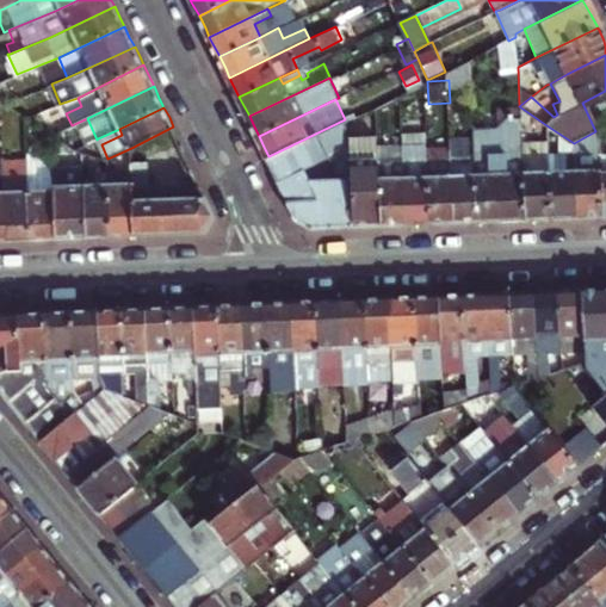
[(350,137),(350,118),(345,119),(269,156),(297,215),(311,223),(339,222),(352,222),(351,158),(338,159),(339,178),(313,178),(307,166),(332,154),(341,146),(350,137)]
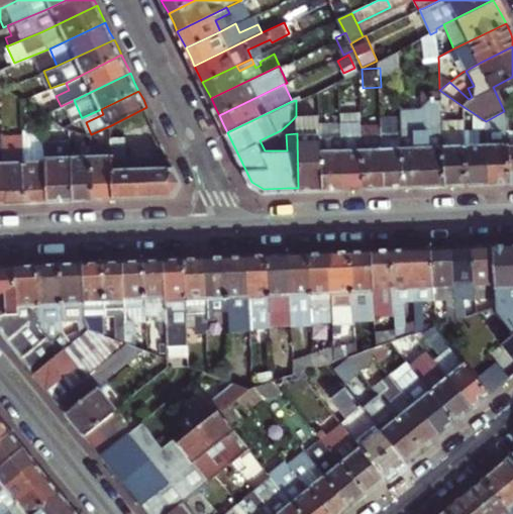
[(419,100),(421,130),(424,184),(436,184),(444,184),(442,146),(432,146),(432,130),(441,130),(440,100),(419,100)]
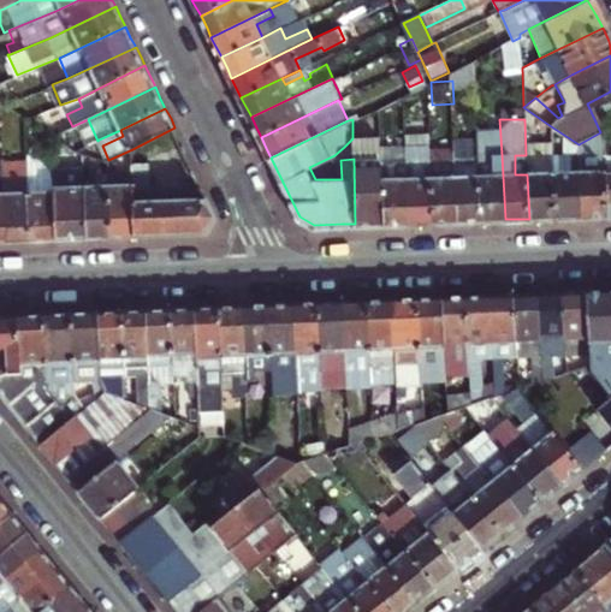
[(123,136),(120,130),(99,140),(102,146),(123,136)]
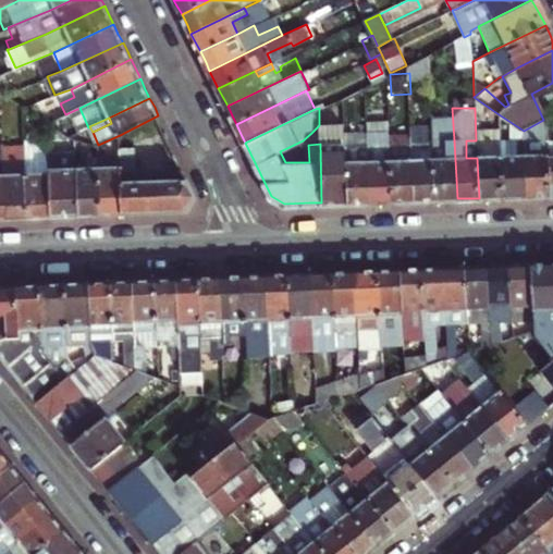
[(320,144),(319,125),(311,133),(303,140),(308,145),(320,144)]
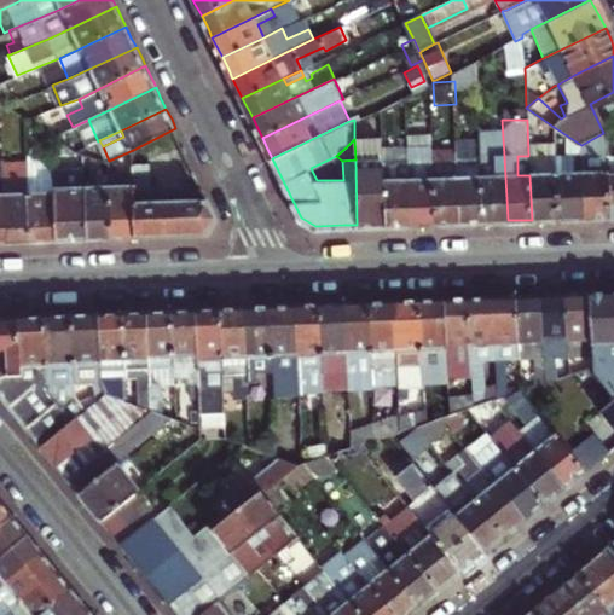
[(354,139),(355,160),(357,225),(372,224),(387,224),(384,160),(384,139),(354,139)]
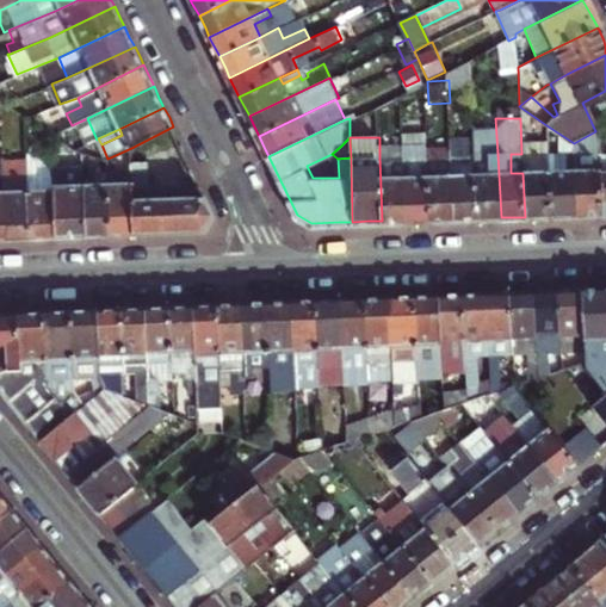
[(600,152),(574,153),(577,215),(587,215),(603,214),(600,153),(600,152)]
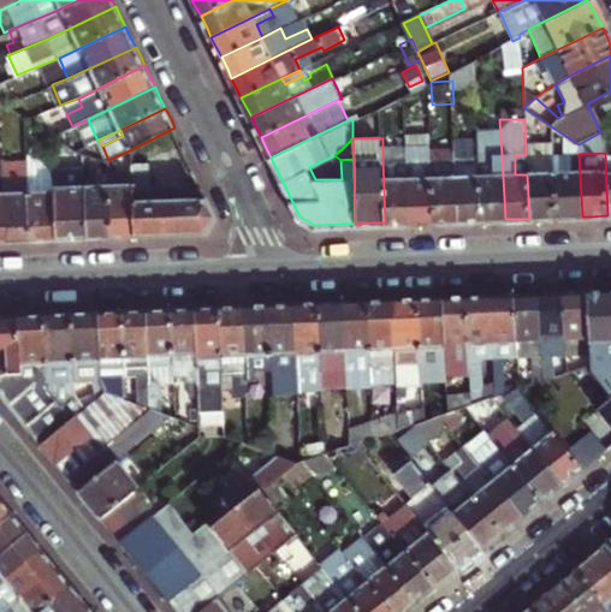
[(527,174),(529,219),(543,218),(556,217),(552,154),(526,155),(527,174)]
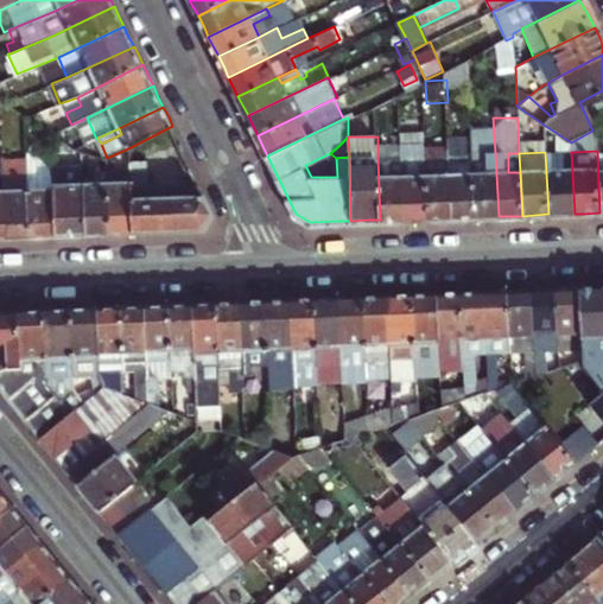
[(571,152),(545,152),(548,214),(559,214),(575,214),(571,152)]
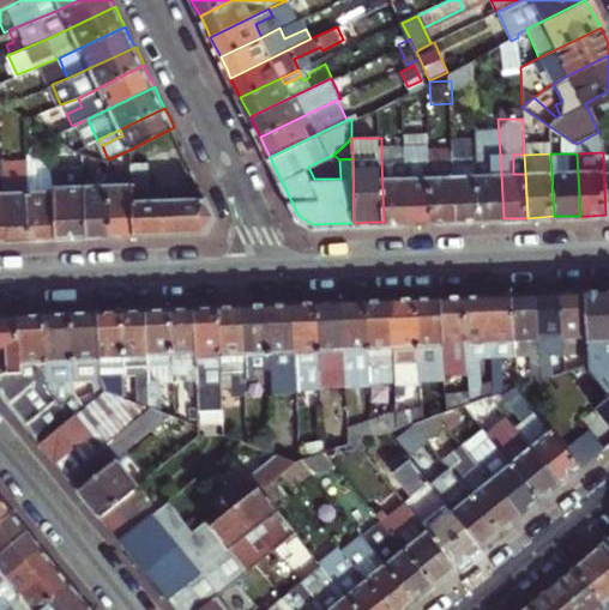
[(493,174),(477,175),(480,219),(492,218),(504,218),(500,155),(493,156),(493,174)]
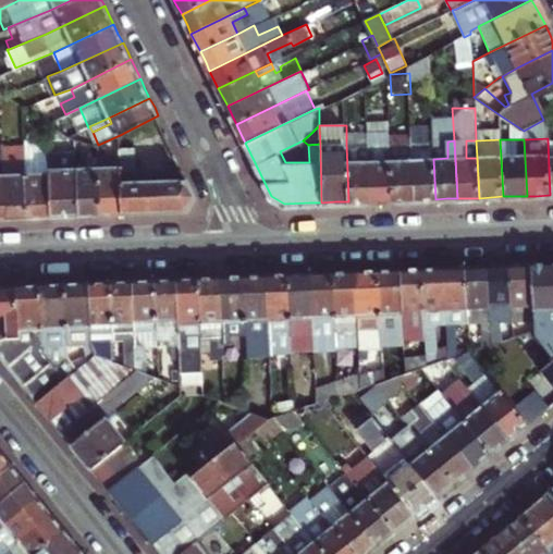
[(404,142),(390,143),(391,159),(404,159),(404,142)]
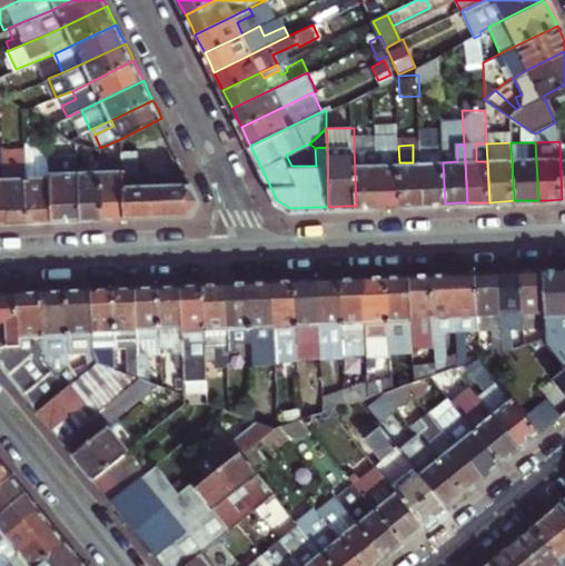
[(413,162),(399,162),(402,205),(413,205),(423,204),(420,145),(413,145),(413,162)]
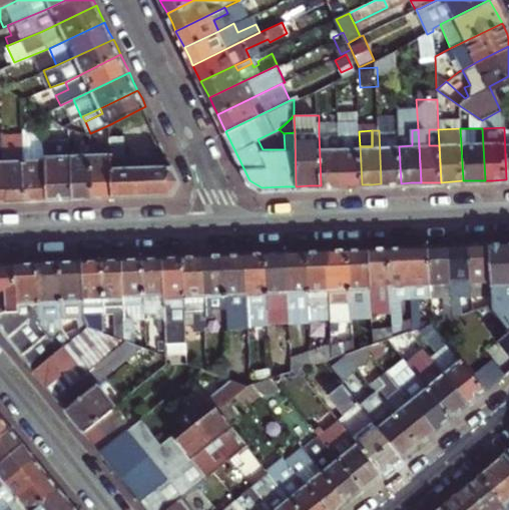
[(379,130),(381,183),(392,183),(401,183),(399,146),(389,146),(388,130),(379,130)]
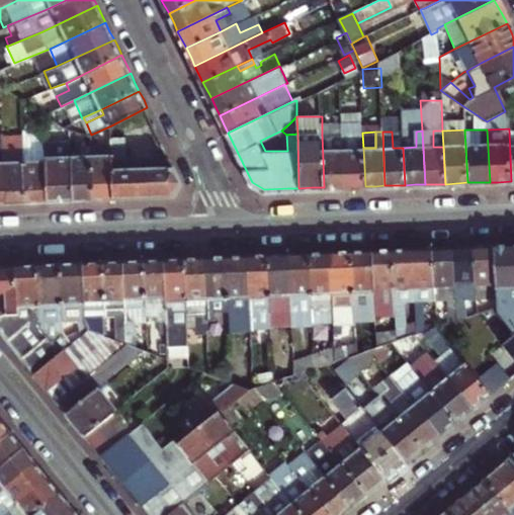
[(402,132),(392,132),(393,148),(403,148),(402,132)]
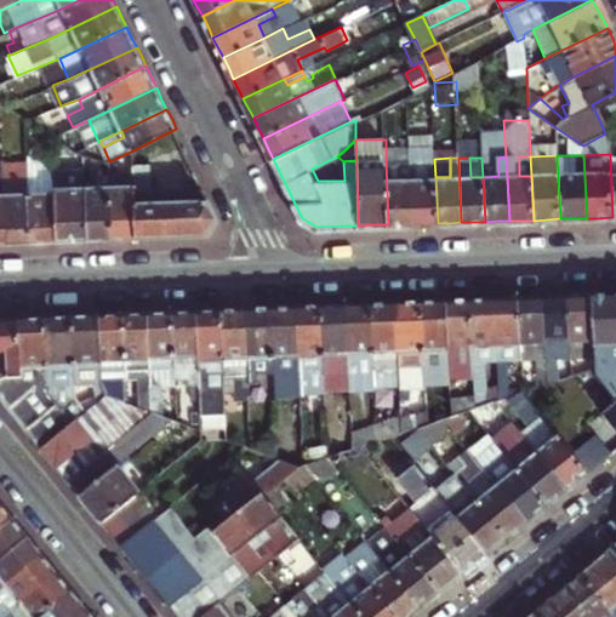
[(410,159),(386,160),(388,224),(400,224),(412,223),(410,159)]
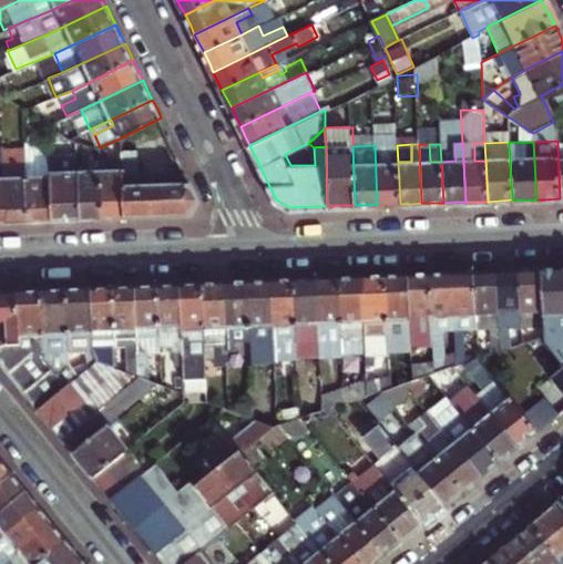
[(375,145),(377,204),(389,204),(400,204),(398,162),(386,163),(385,145),(375,145)]
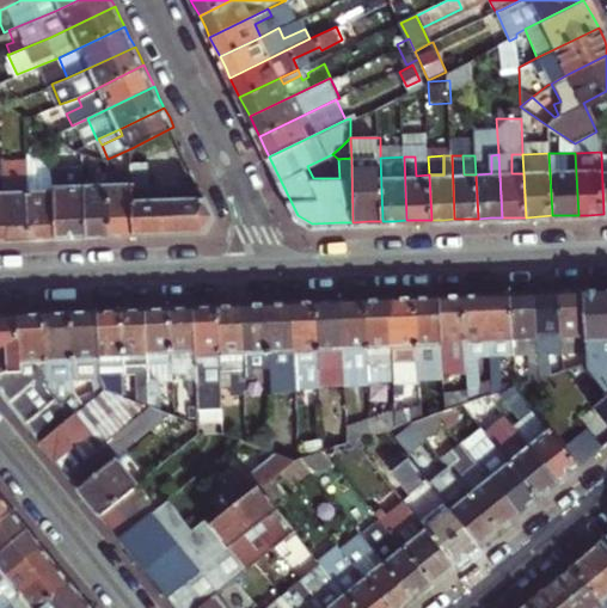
[(415,157),(416,176),(429,174),(428,157),(415,157)]
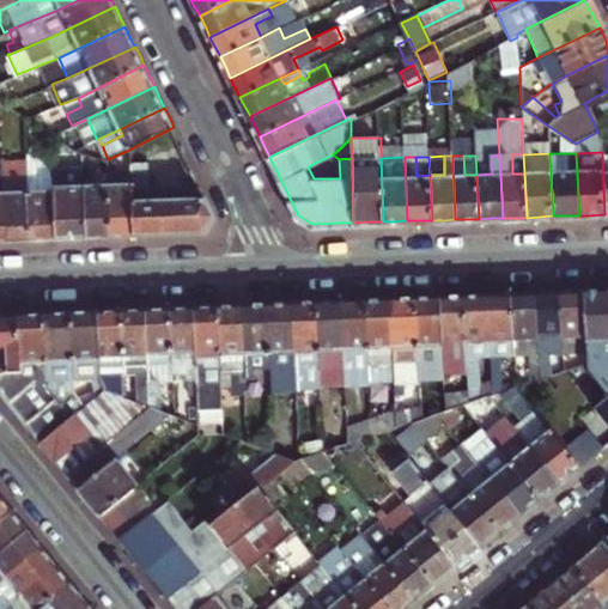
[(47,175),(29,175),(31,238),(42,237),(56,237),(55,162),(55,159),(46,159),(47,175)]
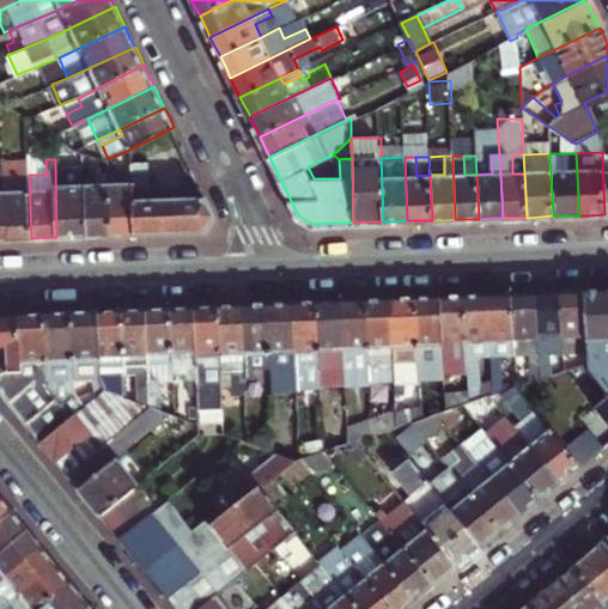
[(151,196),(150,159),(132,160),(133,166),(135,235),(171,232),(207,231),(217,214),(208,196),(202,184),(174,184),(174,196),(151,196)]
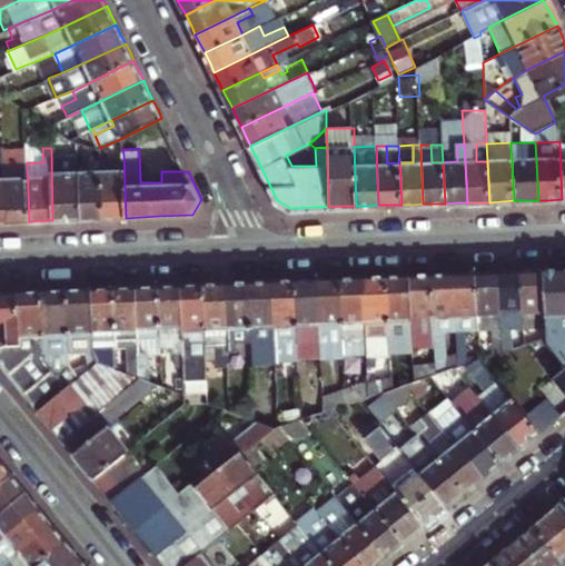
[(3,149),(6,222),(16,222),(29,221),(27,162),(12,164),(12,149),(3,149)]
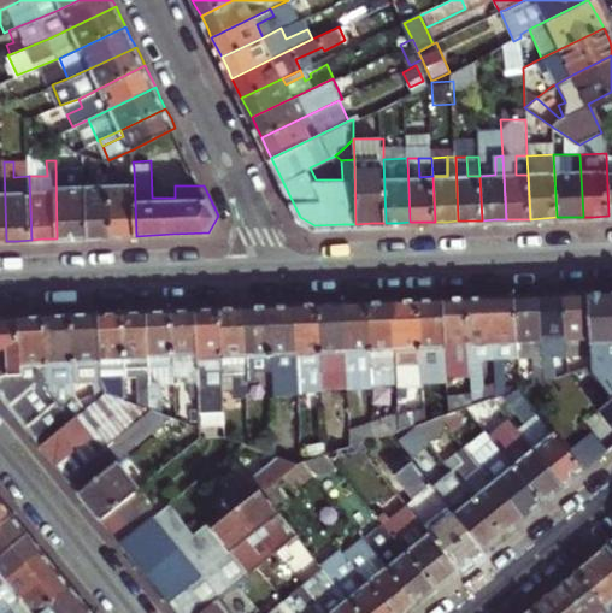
[(87,161),(56,163),(57,239),(72,239),(89,237),(87,187),(87,161)]
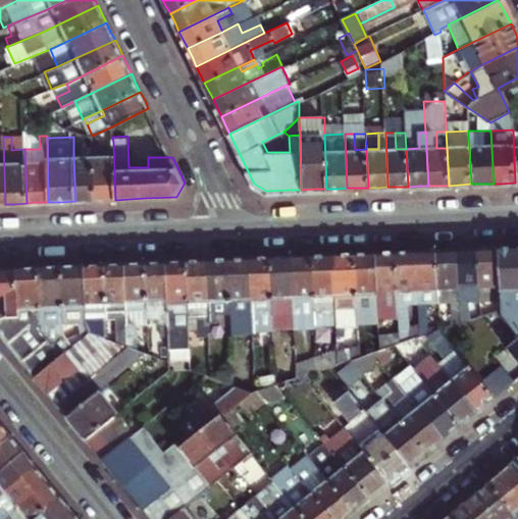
[(87,158),(73,158),(75,201),(85,201),(95,200),(92,143),(92,142),(86,142),(87,158)]
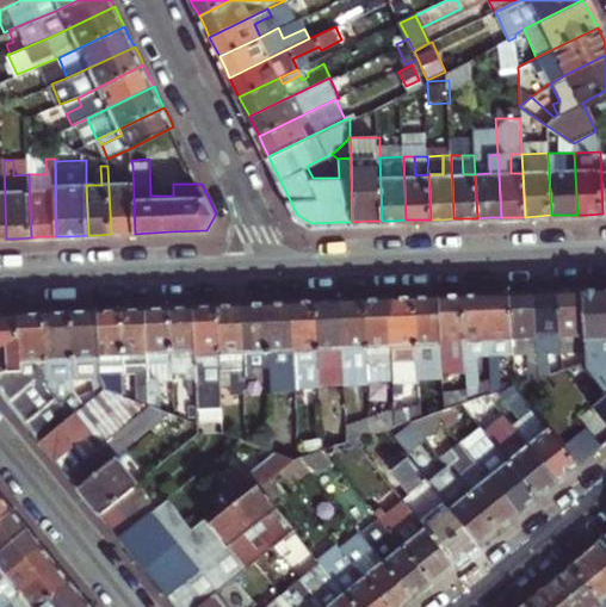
[(107,167),(111,234),(122,234),(135,234),(133,166),(107,167)]
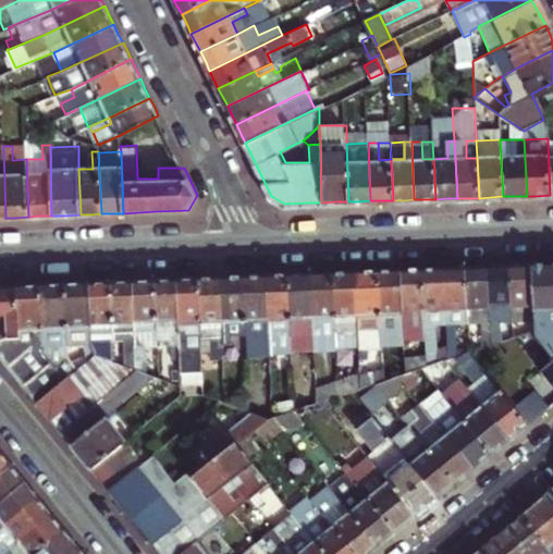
[(552,265),(545,265),(530,266),(531,322),(531,331),(544,355),(531,366),(552,393),(552,265)]
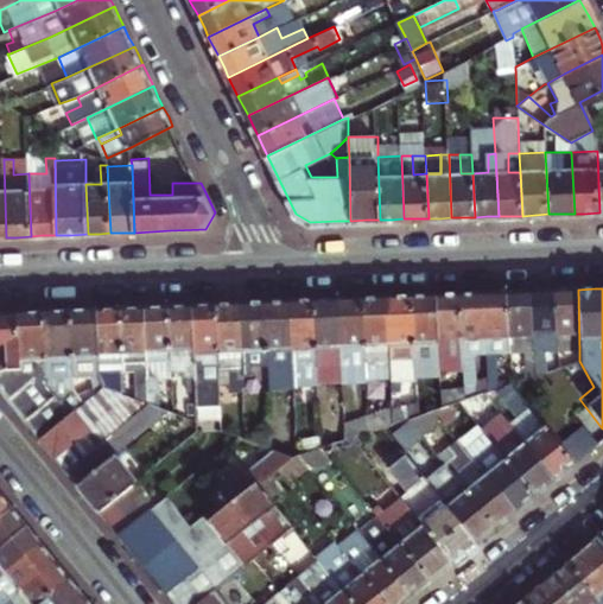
[(557,353),(579,351),(578,290),(566,291),(556,291),(557,353)]
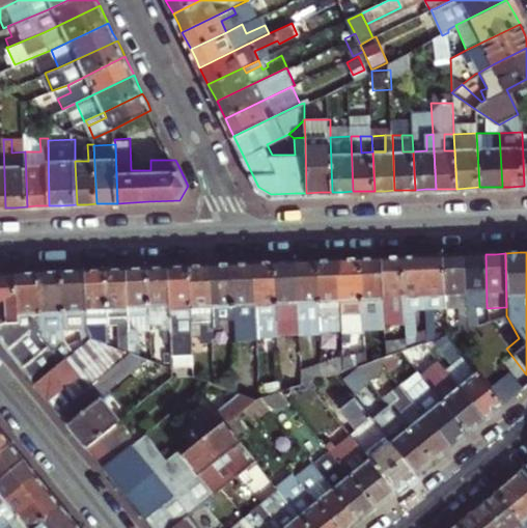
[(466,308),(487,308),(486,254),(474,254),(464,255),(466,308)]
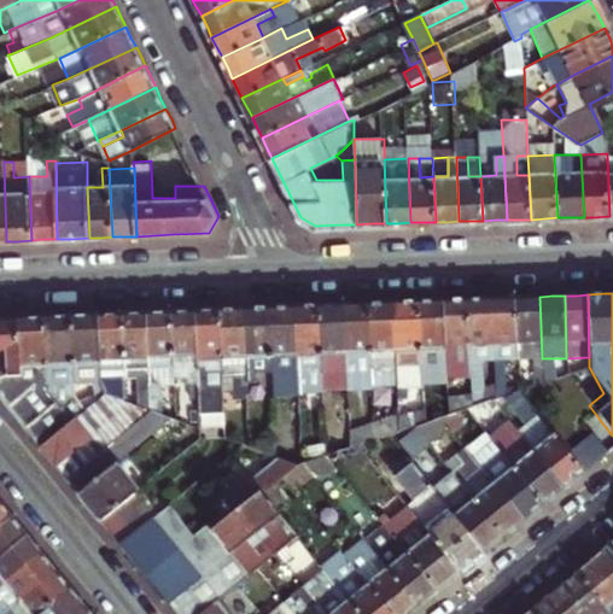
[(529,297),(515,298),(517,344),(518,360),(529,360),(542,358),(539,297),(529,297)]
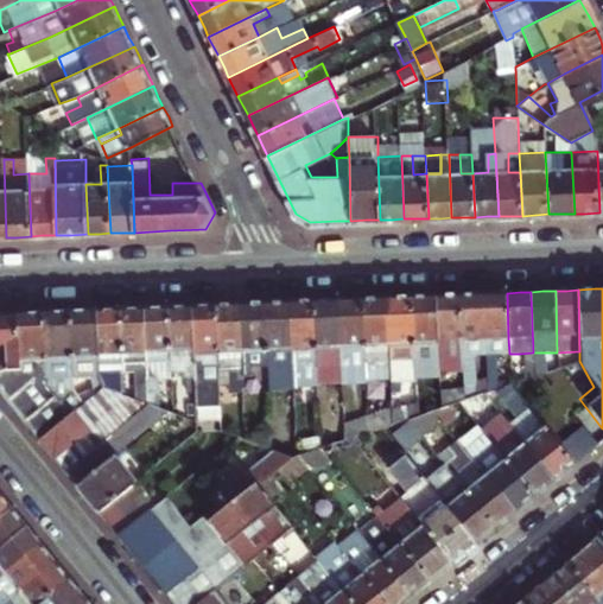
[(484,355),(483,293),(471,294),(459,294),(461,341),(474,339),(474,356),(484,355)]
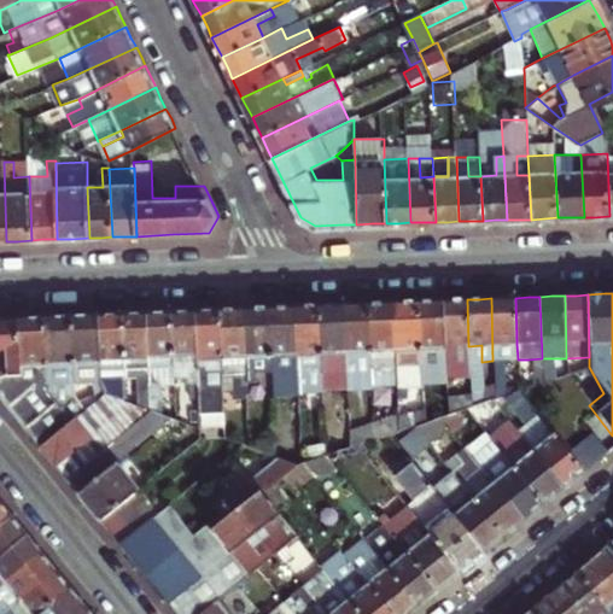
[(517,344),(515,298),(503,298),(491,298),(492,361),(505,361),(505,344),(517,344)]
